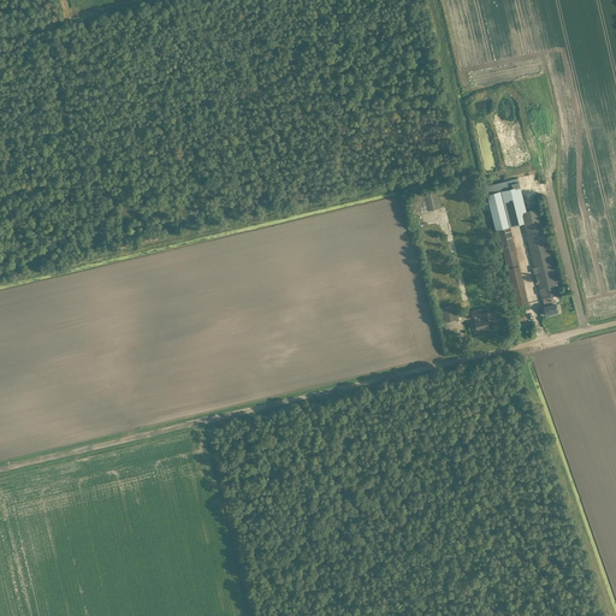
[(498,230),(504,254),(515,252),(509,226),(507,214),(502,197),(519,193),(521,193),(517,178),(514,179),(508,181),(485,187),(481,187),(481,188),(486,211),(487,211),(490,209),(496,230),(498,230)]
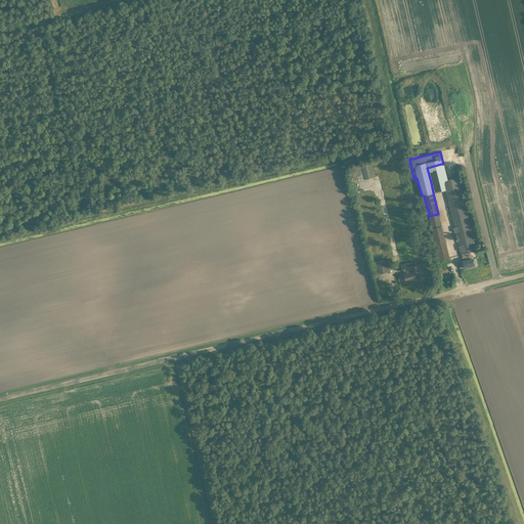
[(360,165),(364,179),(375,177),(372,162),(360,165)]
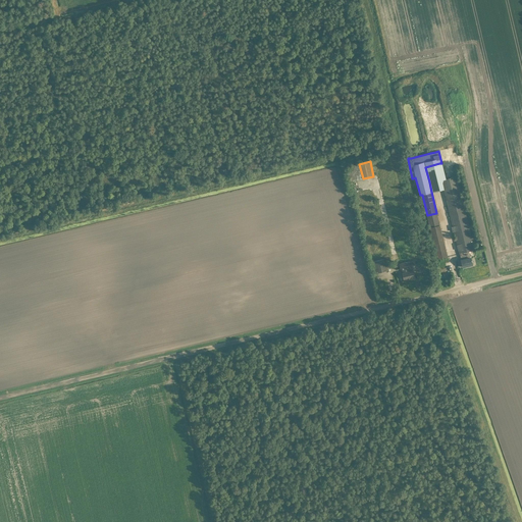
[(441,179),(460,257),(470,254),(469,251),(474,250),(456,175),(441,179)]
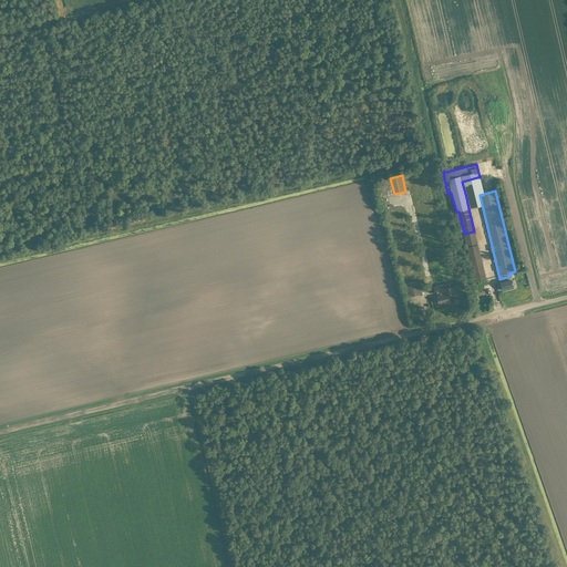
[(475,281),(486,278),(477,245),(466,247),(475,281)]
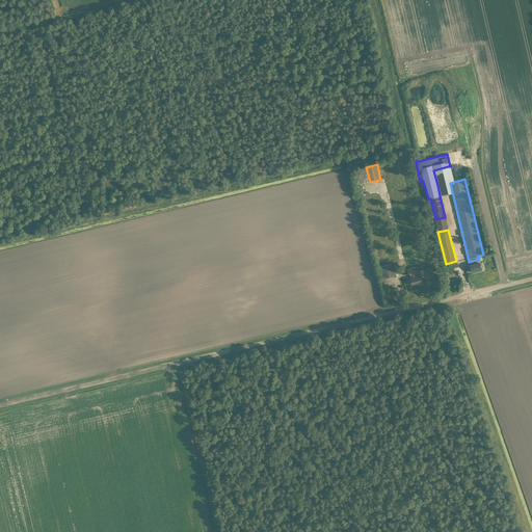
[(471,269),(471,270),(472,272),(481,270),(480,263),(481,262),(481,261),(479,261),(479,259),(469,262),(470,265),(469,266),(470,269),(471,269)]
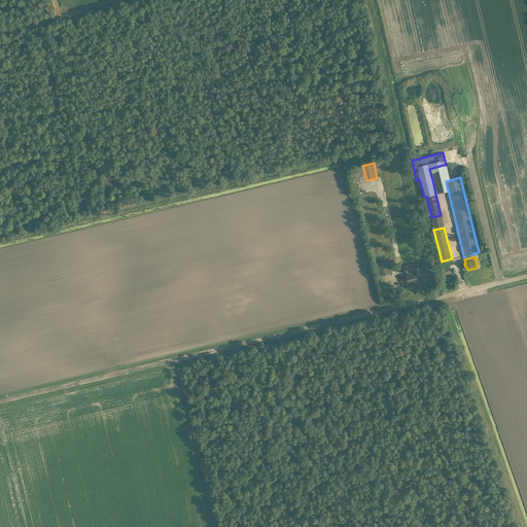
[(377,265),(377,266),(378,272),(379,277),(392,274),(392,271),(393,271),(392,267),(391,267),(390,265),(389,260),(388,260),(388,261),(377,264),(377,265)]
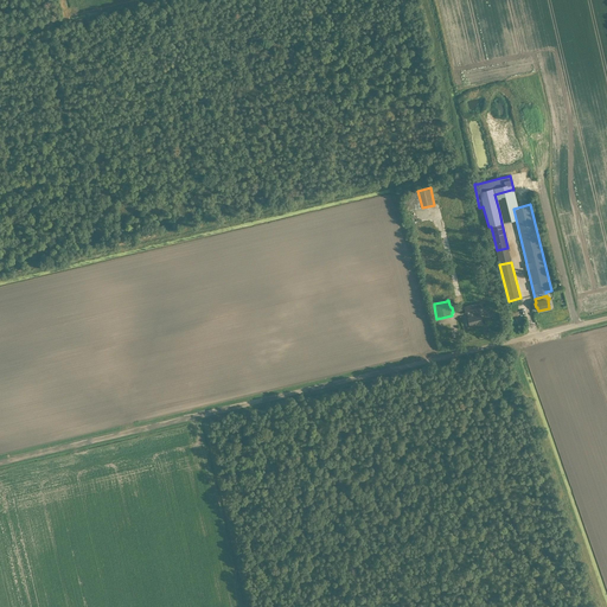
[(468,318),(467,318),(470,326),(477,325),(478,325),(483,324),(480,314),(479,308),(483,307),(483,306),(481,302),(464,307),(465,312),(466,311),(468,318)]
